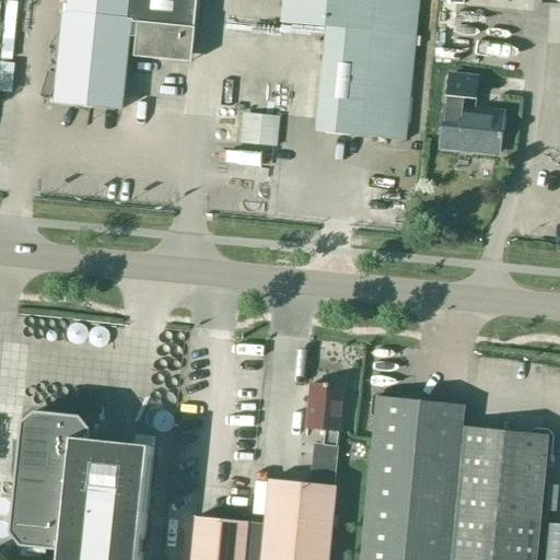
[(69,0),(68,14),(63,14),(54,102),(123,109),(128,56),(191,62),(195,26),(197,0),(69,0)]
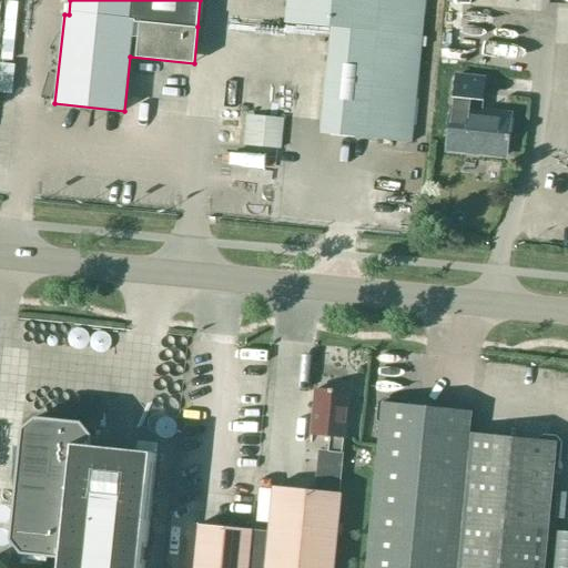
[(287,0),(286,23),(332,28),(322,134),(412,143),(425,0),(287,0)]
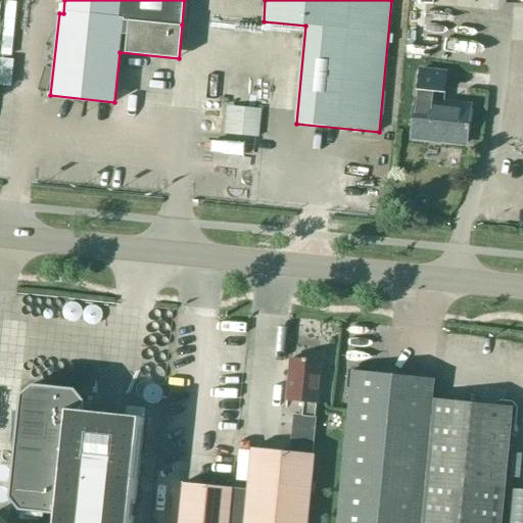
[(448,72),(422,68),(418,101),(416,101),(412,138),(466,144),(470,106),(441,103),(442,91),(446,92),(448,72)]
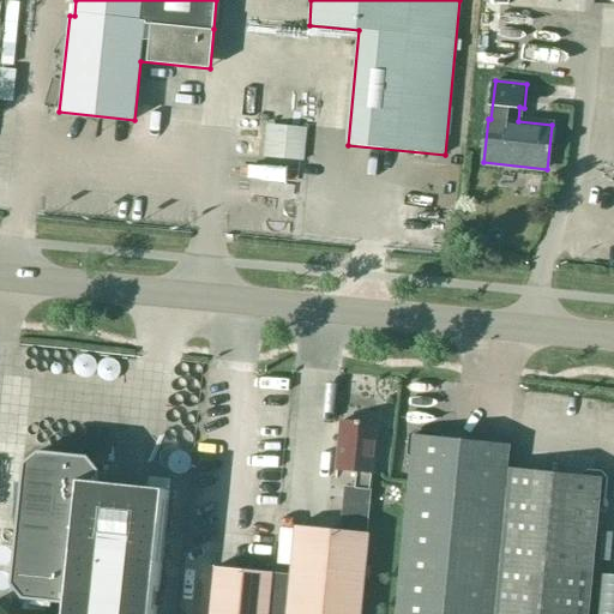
[(256,156),(296,157),(298,124),(257,122),(256,156)]
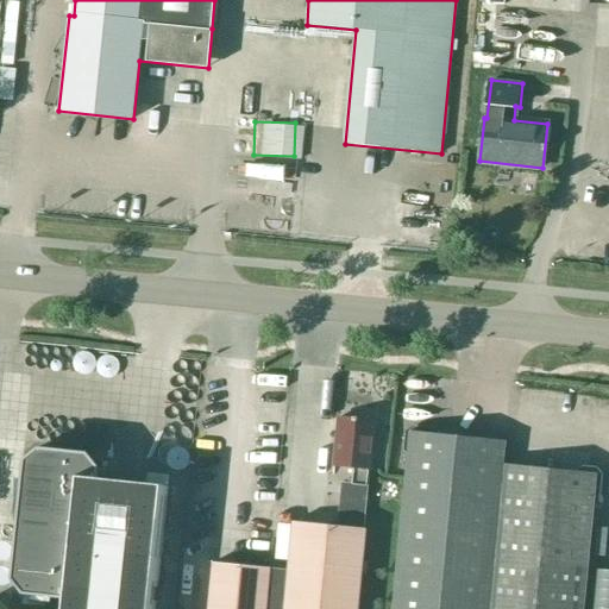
[(181,405),(187,389),(171,382),(165,399),(181,405)]
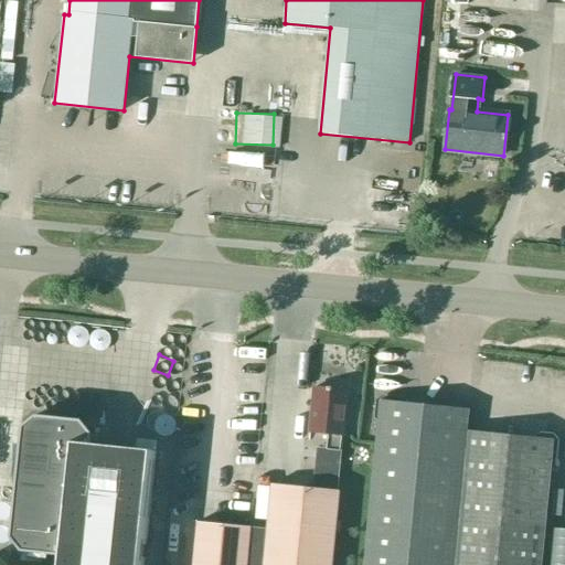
[(272,484),(267,529),(259,529),(255,564),(331,564),(340,491),(338,491),(343,435),(344,435),(349,392),(313,388),(309,432),(328,434),(326,449),(317,448),(312,489),(272,484)]
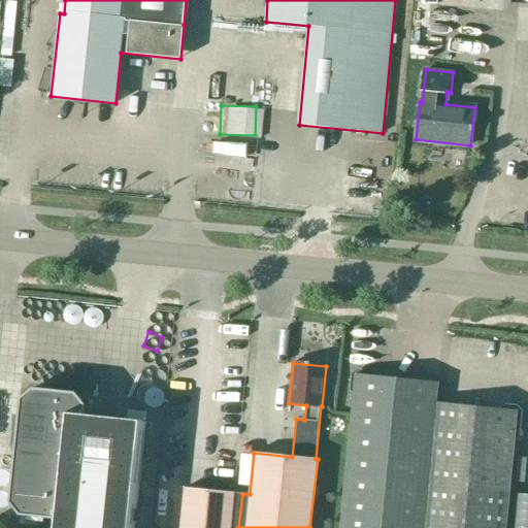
[(424,527),(435,402),(436,402),(438,383),(356,374),(340,527),(424,527)]
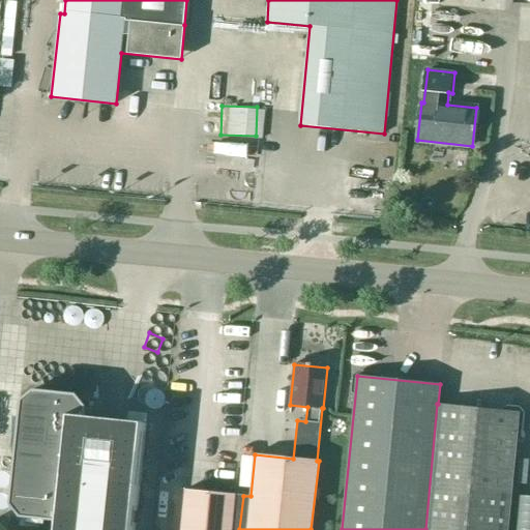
[(135,529),(146,423),(85,417),(86,408),(76,395),(33,390),(22,401),(10,505),(21,518),(51,521),(50,529),(135,529)]
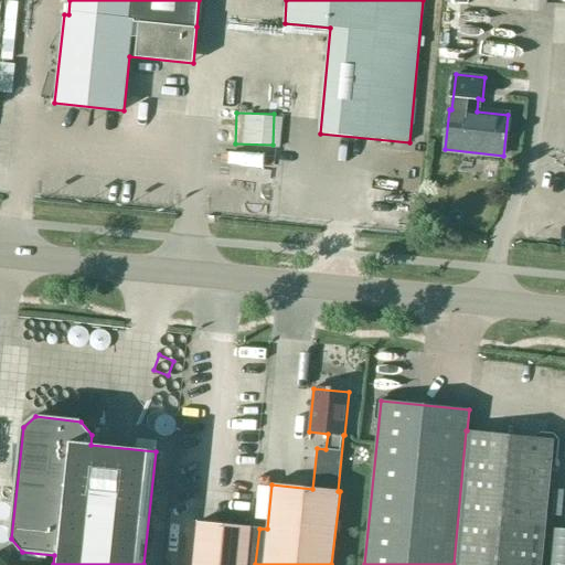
[(467,430),(466,430),(454,564),(541,564),(553,439),(467,430)]
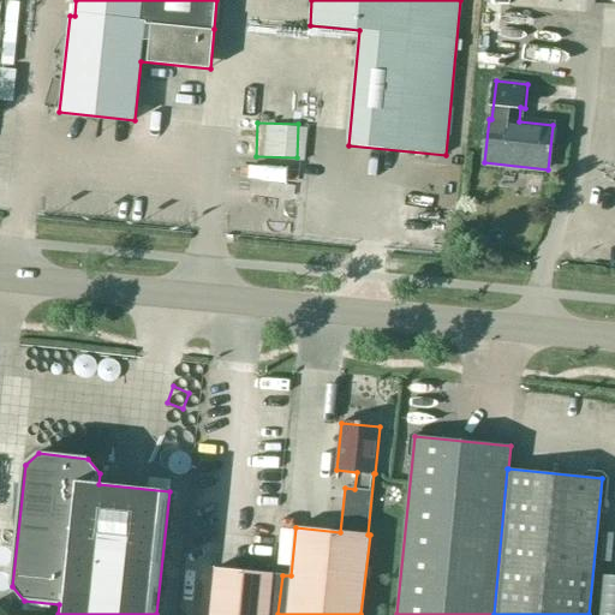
[(278,614),(282,575),(215,568),(210,614),(278,614)]
